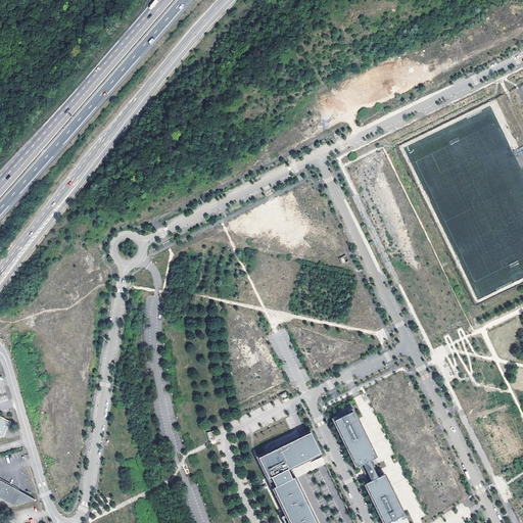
[(522,101),(517,89),(496,99),(521,149),(522,147),(522,101)]
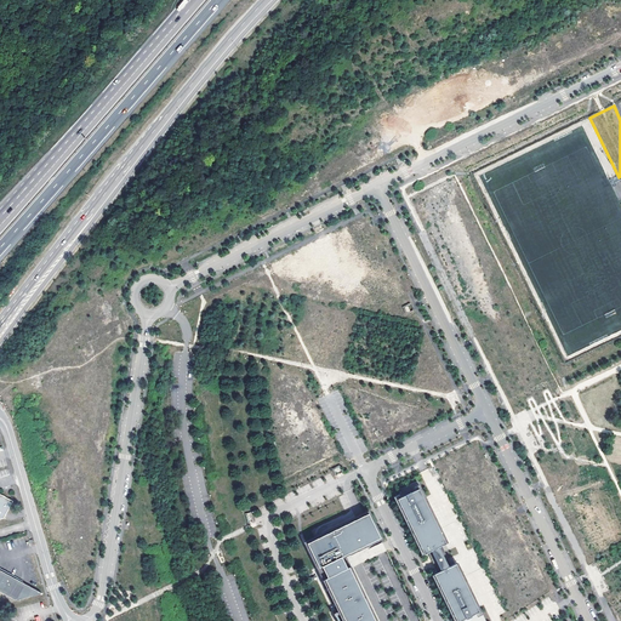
[(420,484),(412,488),(415,491),(419,489),(445,543),(448,542),(420,484)]
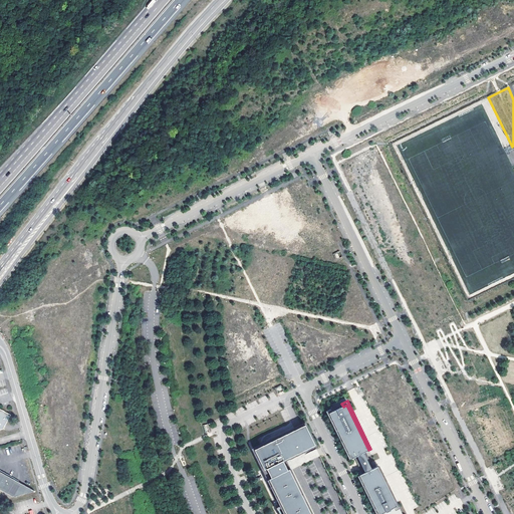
[(332,412),(328,414),(350,459),(356,456),(358,460),(362,469),(364,473),(358,475),(377,513),(380,513),(381,513),(393,508),(397,506),(376,467),(370,470),(362,453),(368,450),(346,405),(343,407),(332,412)]
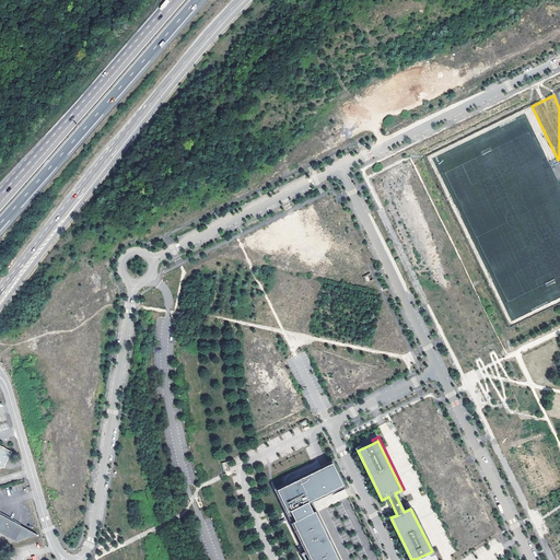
[(0,468),(3,468),(12,452),(0,445),(0,468)]
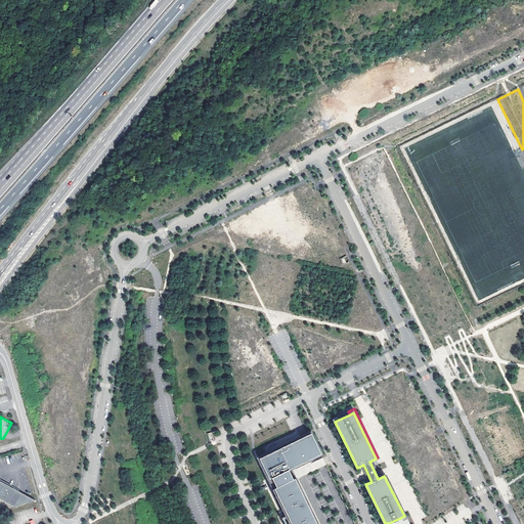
[(337,417),(332,420),(355,469),(357,468),(335,422),(339,420),(337,417)]
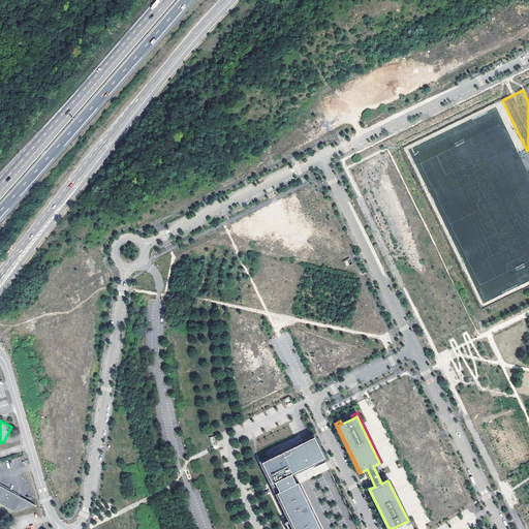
[(327,459),(314,435),(303,440),(274,455),(258,462),(290,528),(321,528),(298,478),(297,476),(296,474),(327,459)]
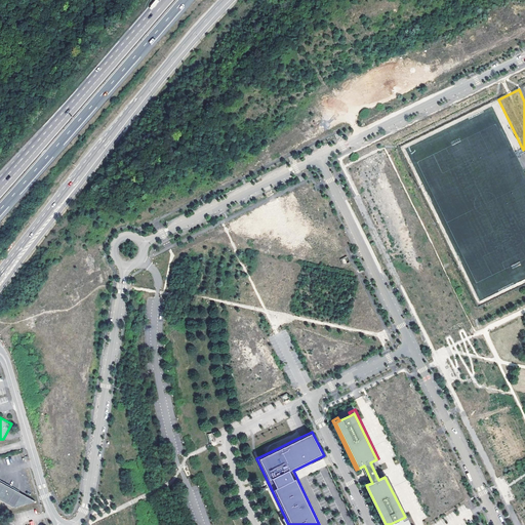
[(270,446),(272,451),(300,437),(298,432),(270,446)]
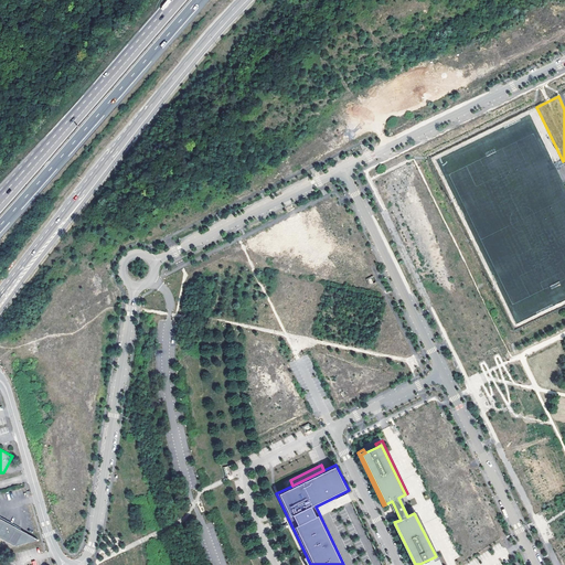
[(416,512),(414,513),(436,556),(432,558),(434,562),(439,558),(416,512)]
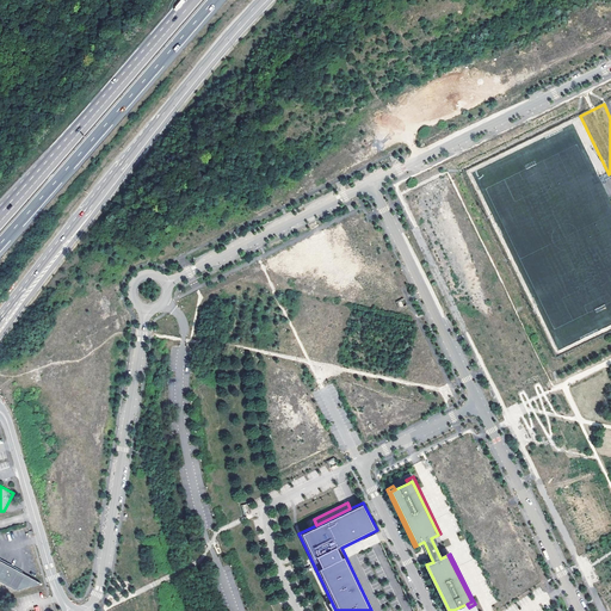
[(0,581),(17,591),(30,587),(35,580),(23,573),(18,571),(17,569),(18,568),(0,557),(0,581)]
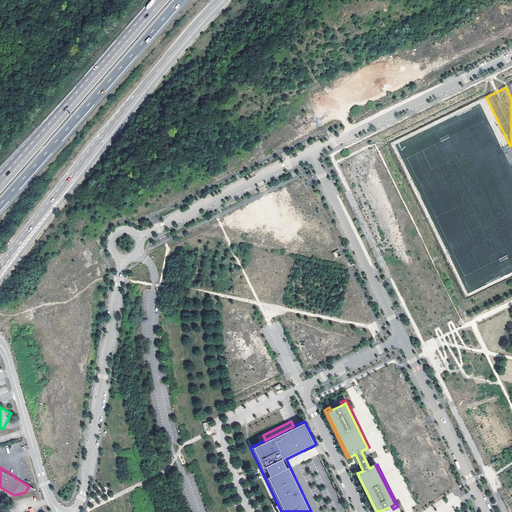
[(376,511),(357,473),(356,474),(374,511),(380,511),(379,511),(376,511)]
